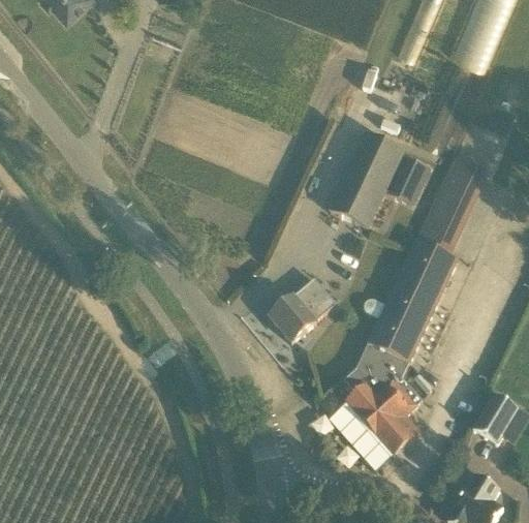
[(52,1),(66,18),(85,0),(51,0),(50,1),(51,2),(52,1)]
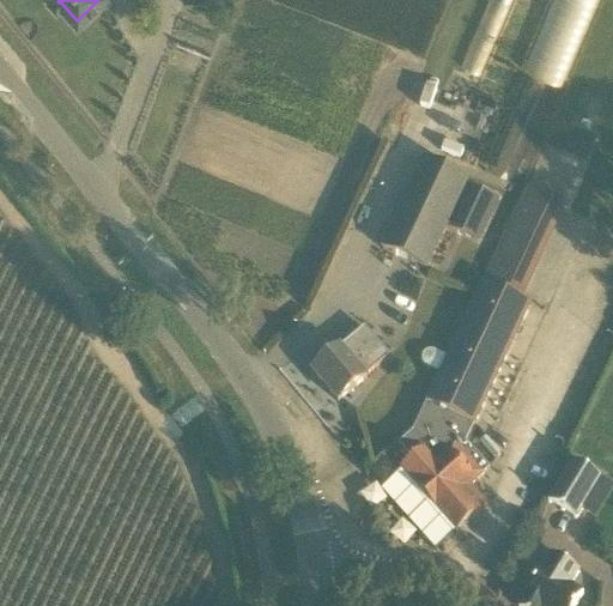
[(545,0),(521,62),(562,78),(590,0),(545,0)]
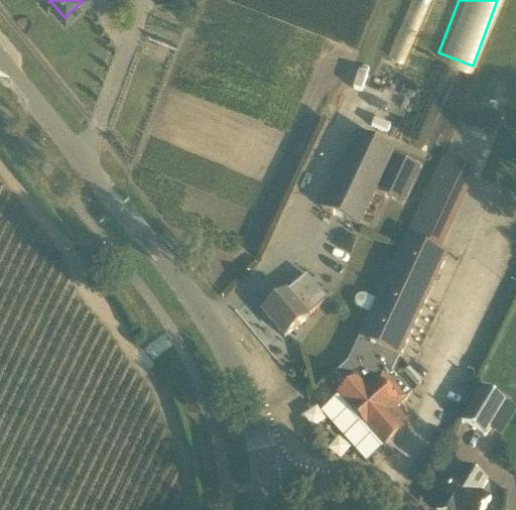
[(375,187),(393,150),(395,145),(356,127),(319,205),(359,223),(375,187)]
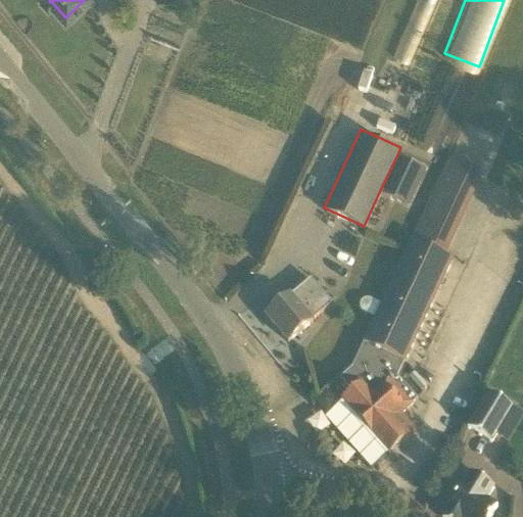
[(426,166),(398,152),(380,190),(409,203),(426,166)]
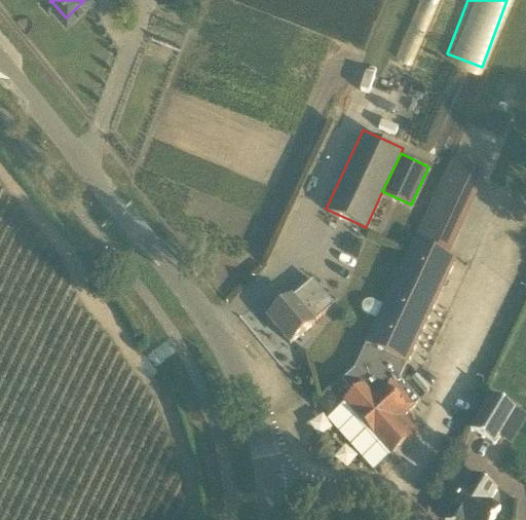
[(408,361),(455,257),(447,253),(486,170),(452,154),(362,349),(378,369),(362,382),(343,399),(391,453),(419,429),(406,414),(419,401),(398,377),(405,360),(408,361)]
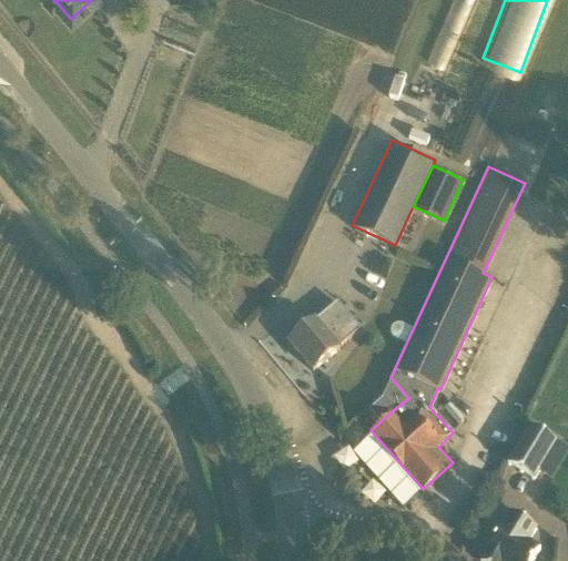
[(313,366),(338,344),(348,334),(359,324),(335,297),(288,337),(313,366)]
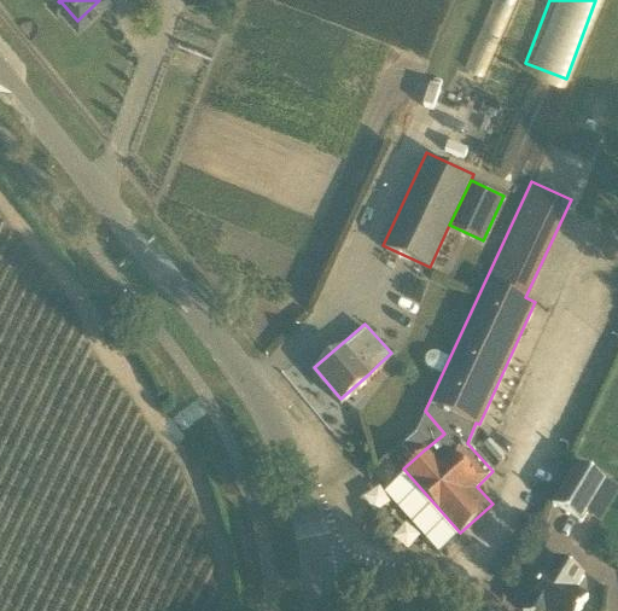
[(576,458),(551,499),(581,518),(606,477),(576,458)]
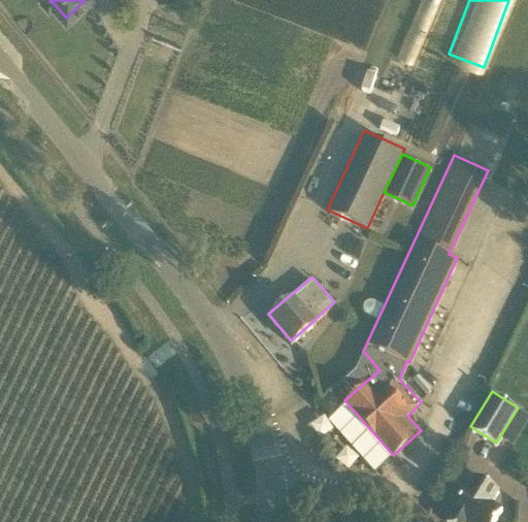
[(468,521),(491,521),(496,515),(502,506),(490,497),(497,485),(473,471),(447,518),(453,521),(466,521),(467,521),(468,521)]
